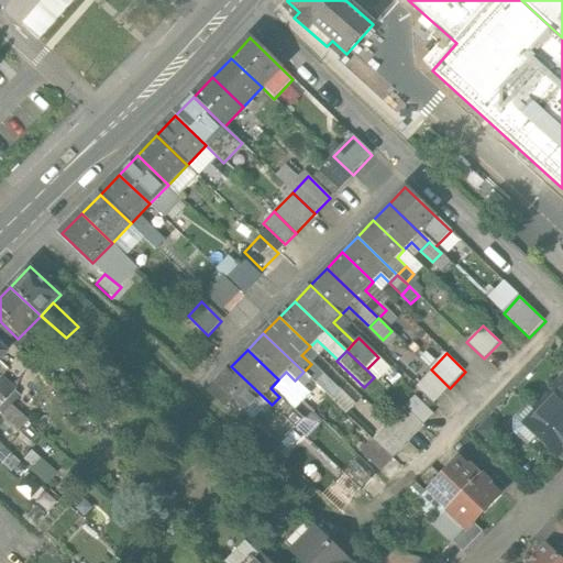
[(322,375),(311,364),(304,372),(315,383),(322,375)]
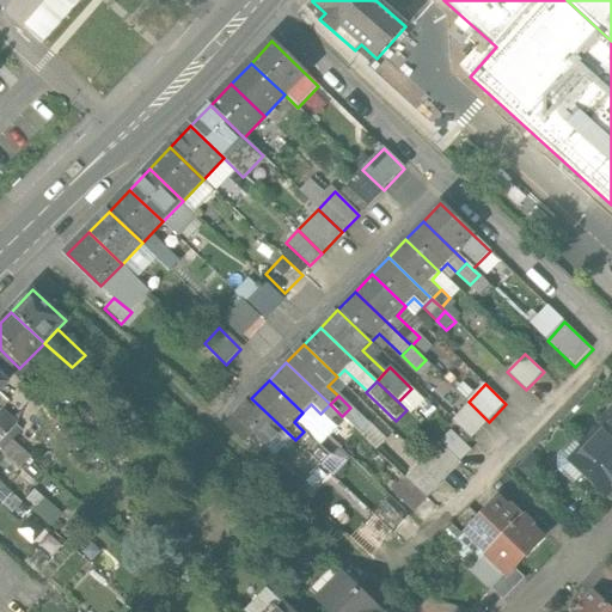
[(244,442),(252,434),(304,484),(322,466),(314,459),(295,440),(251,398),(225,426),(244,442)]
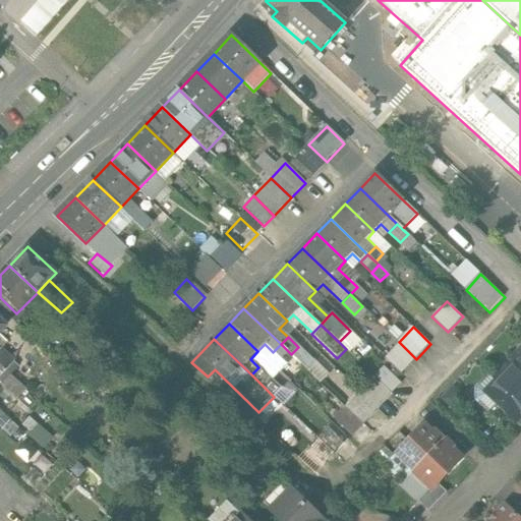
[(386,358),(402,373),(416,359),(400,343),(386,358)]
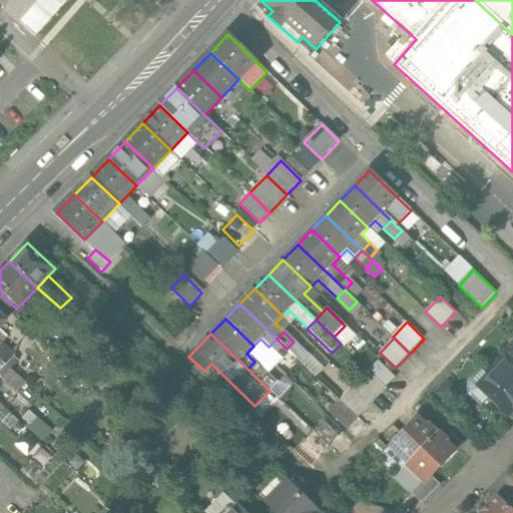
[(277,339),(269,347),(280,357),(287,349),(277,339)]
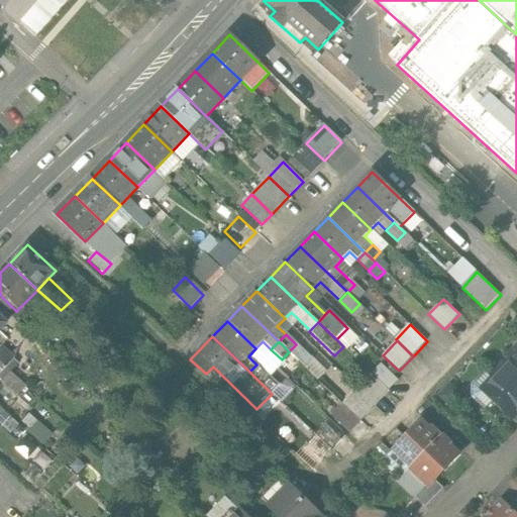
[(296,344),(289,351),(307,370),(315,360),(298,343),(296,344)]
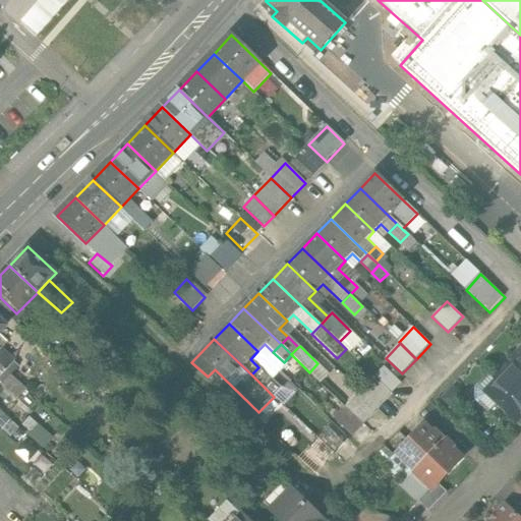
[(16,365),(0,350),(0,366),(8,374),(16,365)]
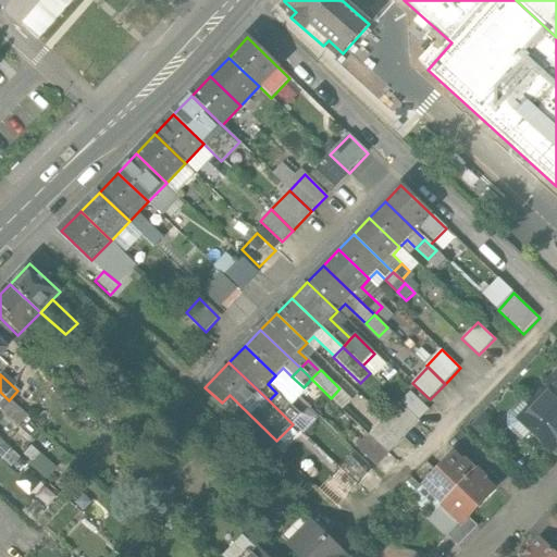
[(521,422),(552,450),(556,444),(556,380),(551,387),(553,388),(521,422)]
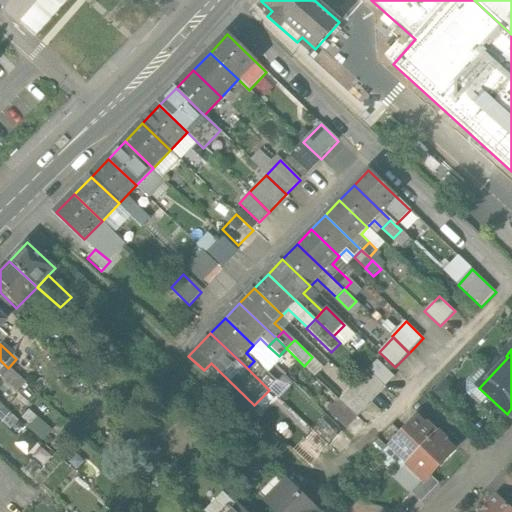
[(0,376),(8,368),(0,360),(0,376)]
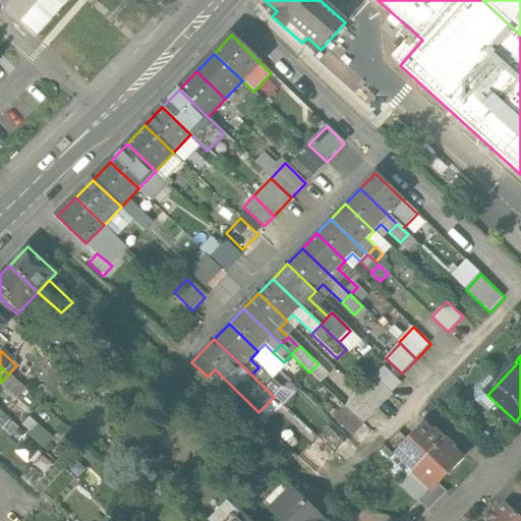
[(374,378),(392,394),(402,383),(385,366),(374,378)]
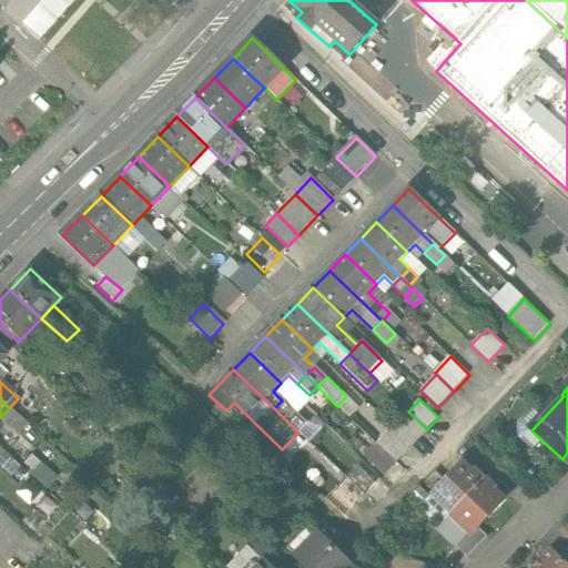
[(300,418),(282,401),(274,408),(292,426),(300,418)]
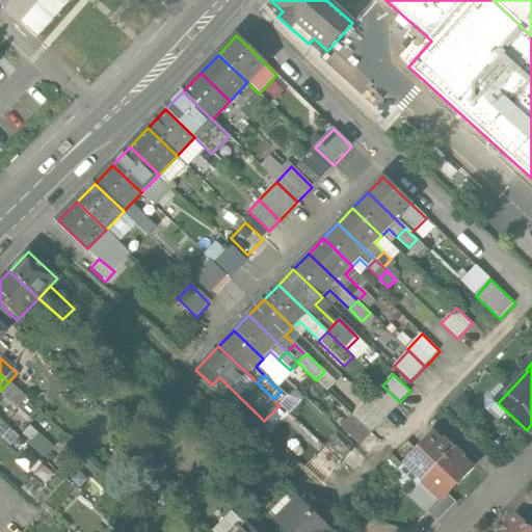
[(368,400),(387,418),(401,403),(400,402),(382,386),(368,400)]
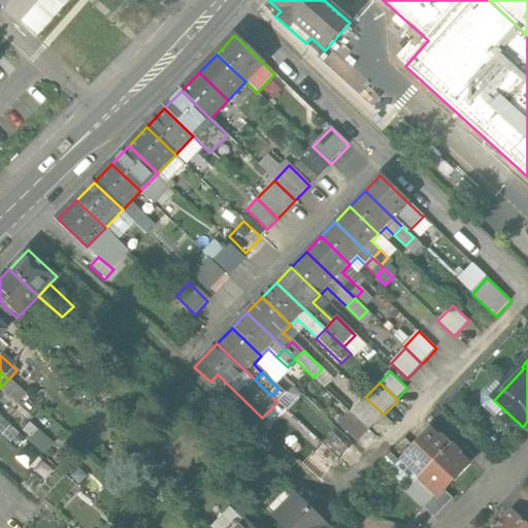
[(351,413),(369,430),(384,415),(365,397),(351,413)]
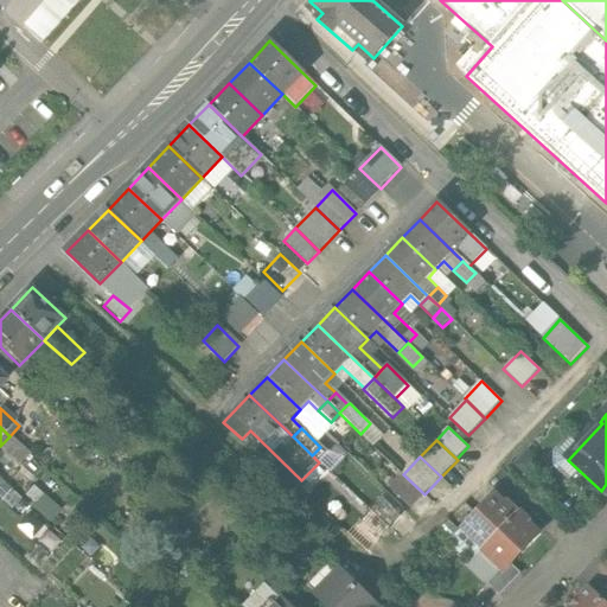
[(403,474),(389,489),(410,509),(425,494),(403,474)]
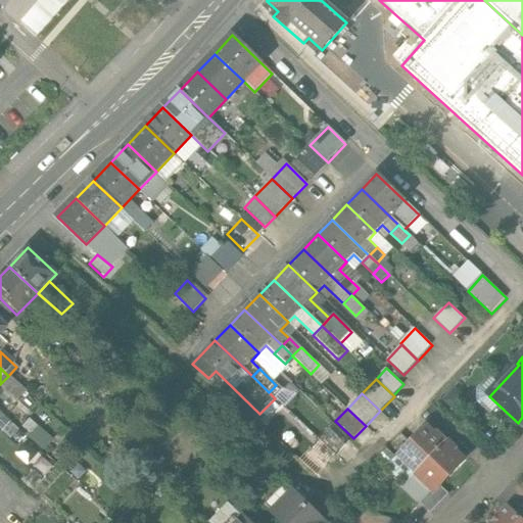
[(397,458),(415,475),(446,442),(443,439),(441,439),(440,440),(426,426),(410,443),(396,457),(397,458)]
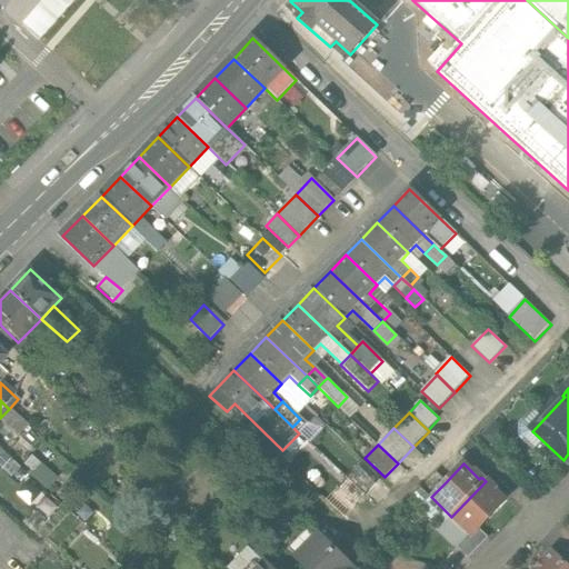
[(363,496),(373,485),(358,469),(347,479),(363,496)]
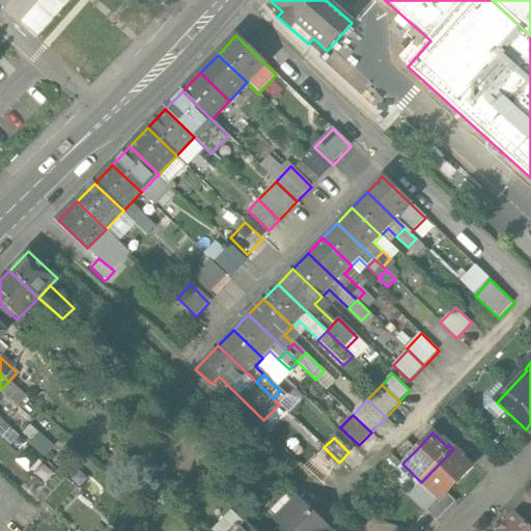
[(402,464),(416,450),(407,442),(384,466),(393,475),(403,465),(402,464)]
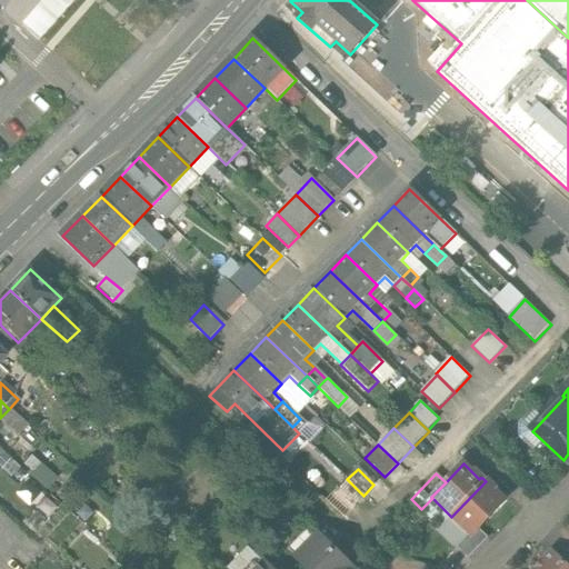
[(486,481),(451,517),(470,535),(471,536),(478,529),(503,503),(493,493),(496,491),(486,481)]
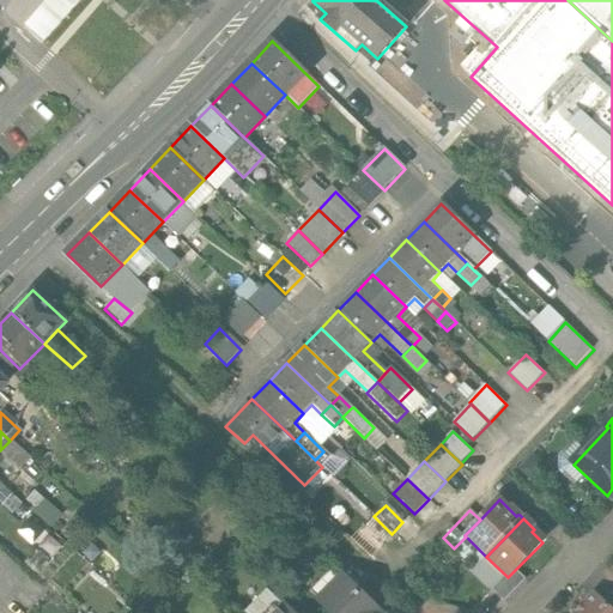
[(515,570),(508,577),(507,576),(492,590),(504,602),(526,581),(515,570)]
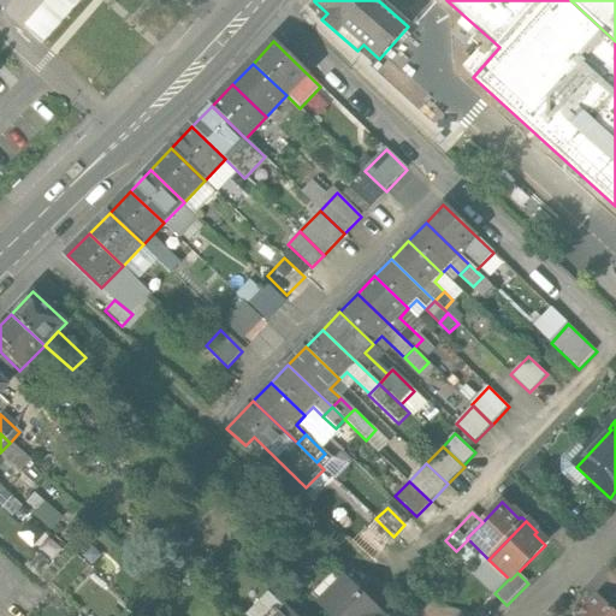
[(380,615),(345,580),(321,604),(333,615),(380,615)]
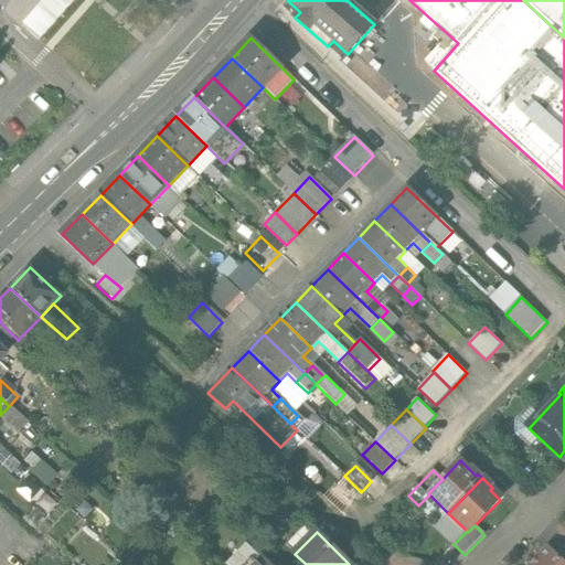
[(564,564),(564,563),(557,555),(548,547),(539,557),(530,564),(564,564)]
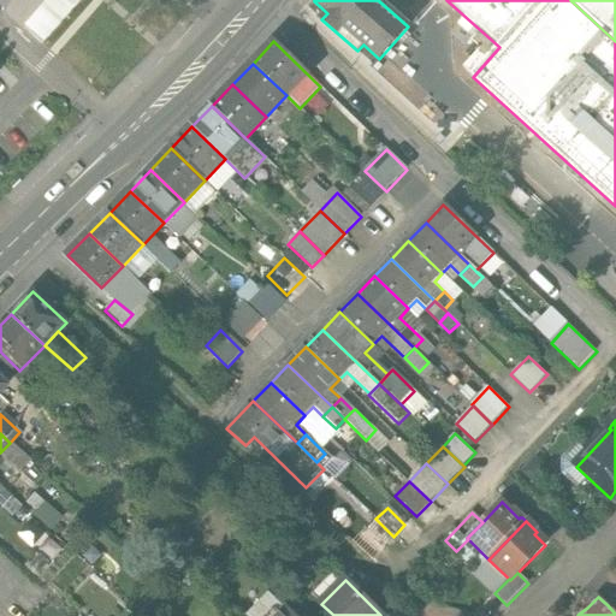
[(292,615),(279,603),(265,615),(292,615)]
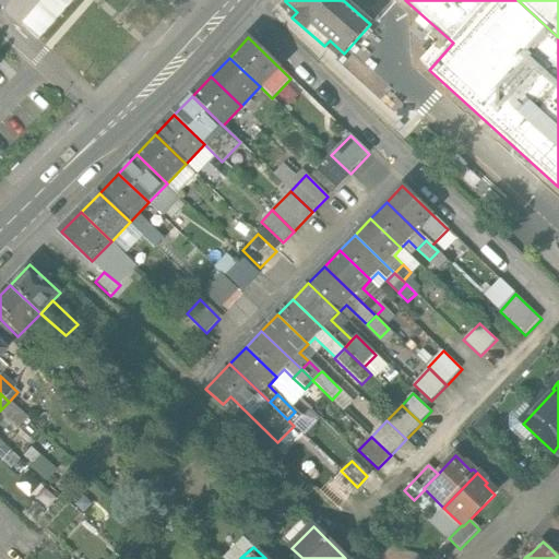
[(265,558),(283,558),(274,549),(265,558)]
